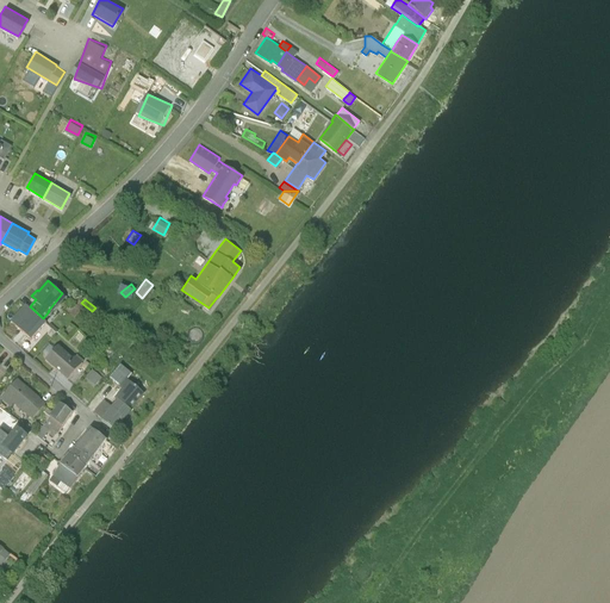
[(43,318),(30,306),(25,302),(10,317),(31,337),(43,324),(47,321),(43,318)]
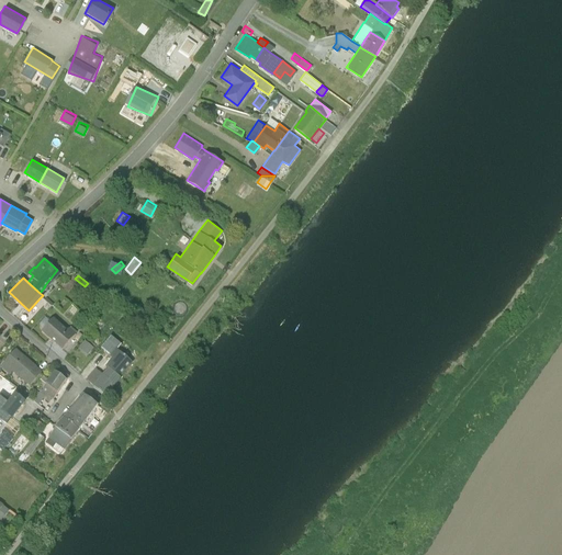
[(43,295),(40,298),(48,306),(52,303),(44,296),(43,295)]
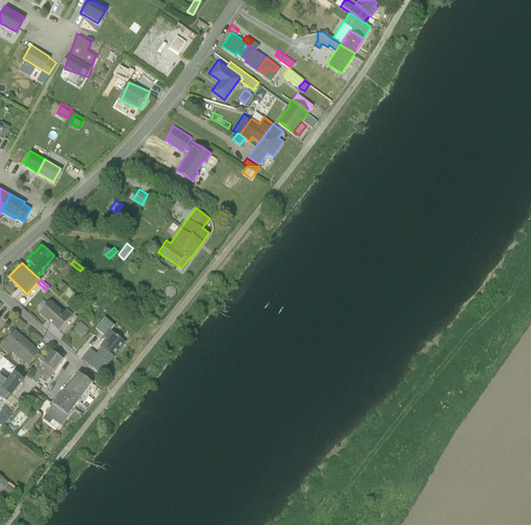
[(50,298),(38,311),(58,328),(72,313),(64,307),(63,309),(50,298)]
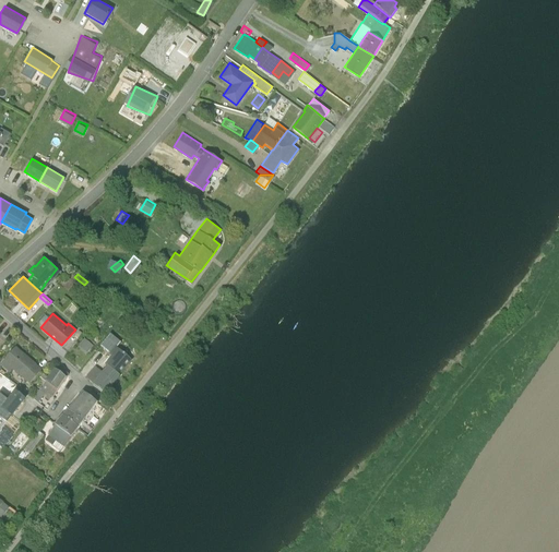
[(91,316),(82,326),(88,332),(91,334),(94,331),(92,328),(96,322),(91,316)]
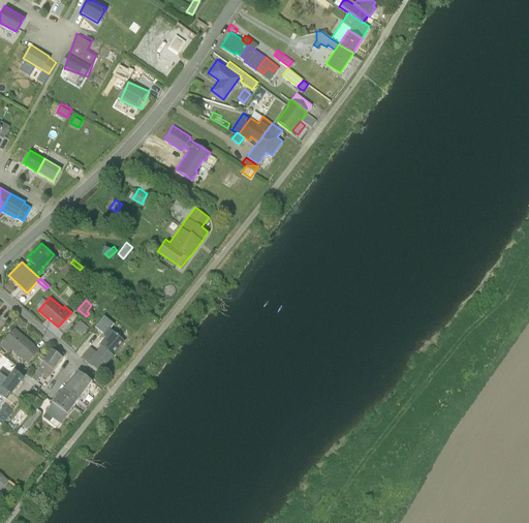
[(82,318),(76,325),(83,330),(88,324),(82,318)]
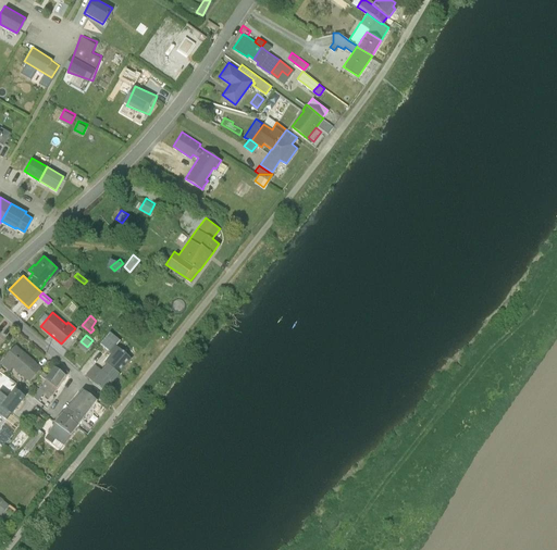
[(15,342),(0,361),(10,369),(12,365),(23,375),(24,375),(29,379),(41,365),(36,361),(15,342)]
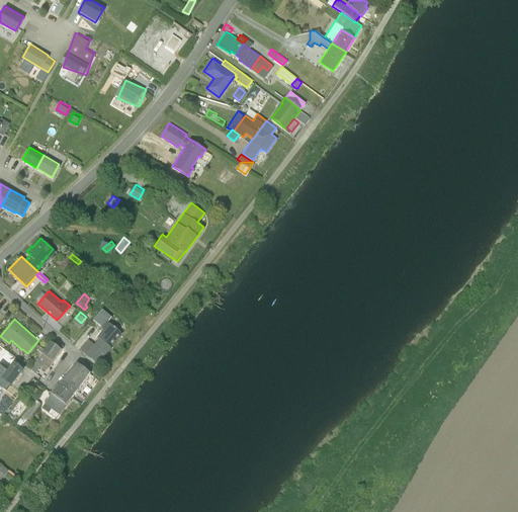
[(94,343),(86,353),(85,354),(91,359),(97,363),(111,347),(110,346),(121,332),(106,320),(100,327),(103,329),(97,336),(99,338),(94,343)]
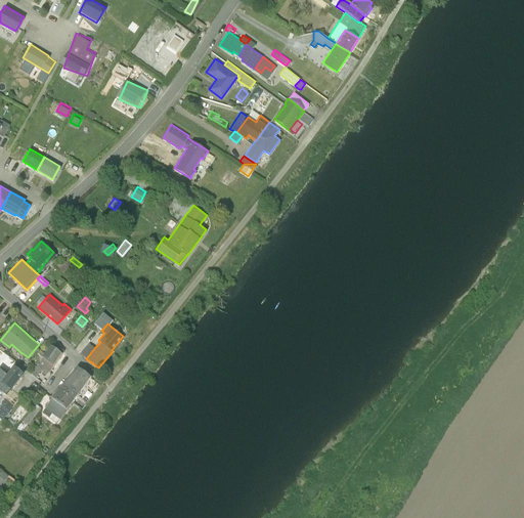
[(51,344),(61,352),(63,349),(54,341),(51,344)]
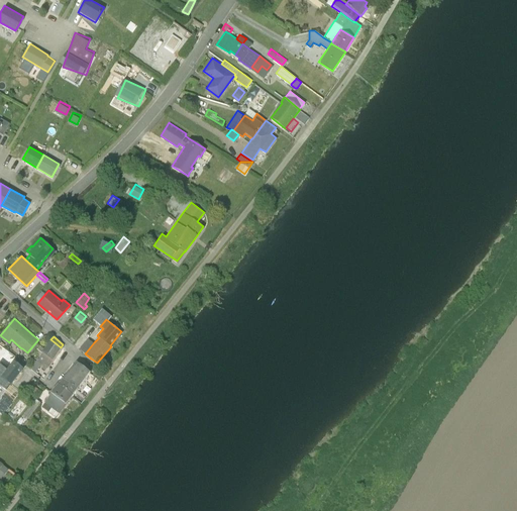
[(86,352),(94,342),(88,336),(79,346),(86,352)]
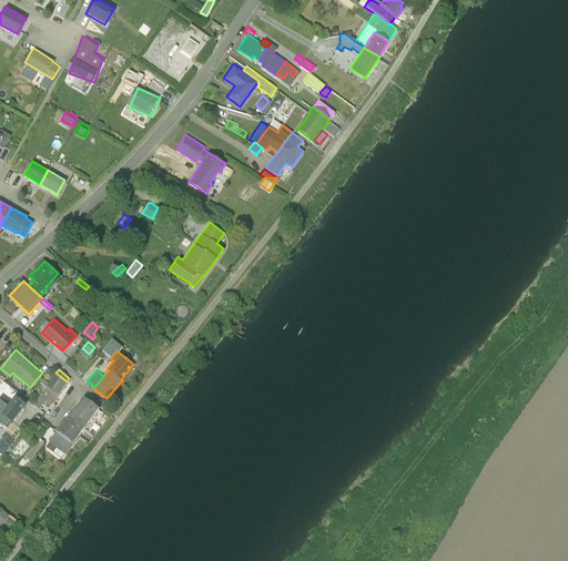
[(46,385),(58,394),(67,381),(56,373),(54,373),(49,380),(46,385)]
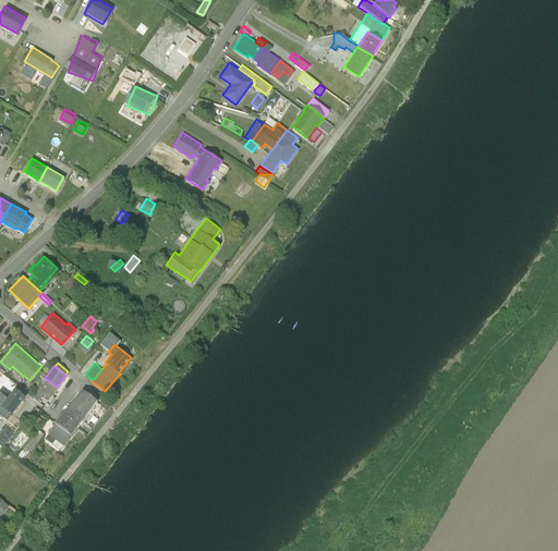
[(0,402),(2,403),(2,404),(14,389),(19,383),(0,369),(0,402)]
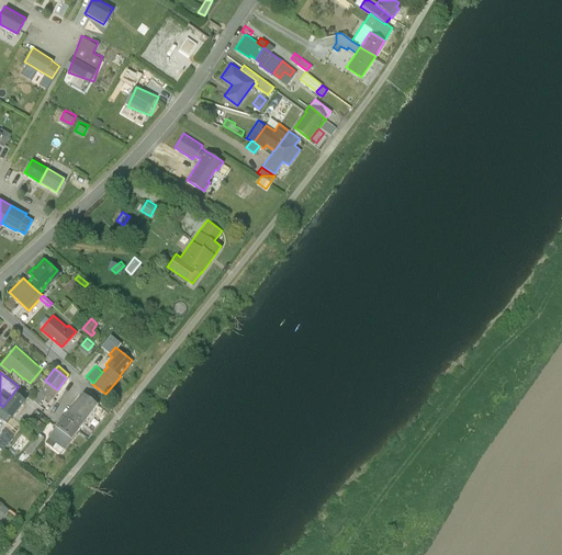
[(43,385),(45,381),(48,376),(43,373),(37,381),(43,385)]
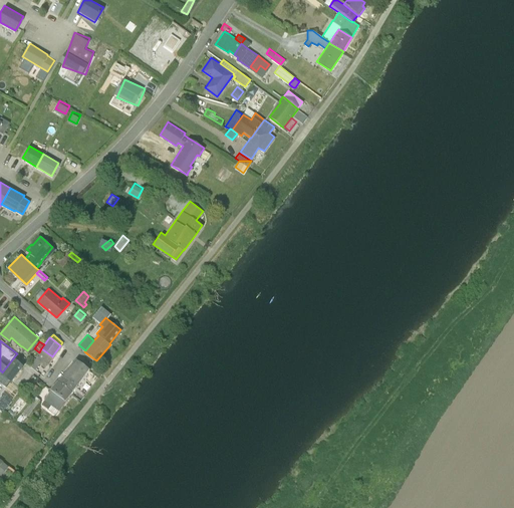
[(41,348),(39,352),(37,354),(30,364),(35,368),(35,367),(42,358),(48,362),(52,356),(41,348)]
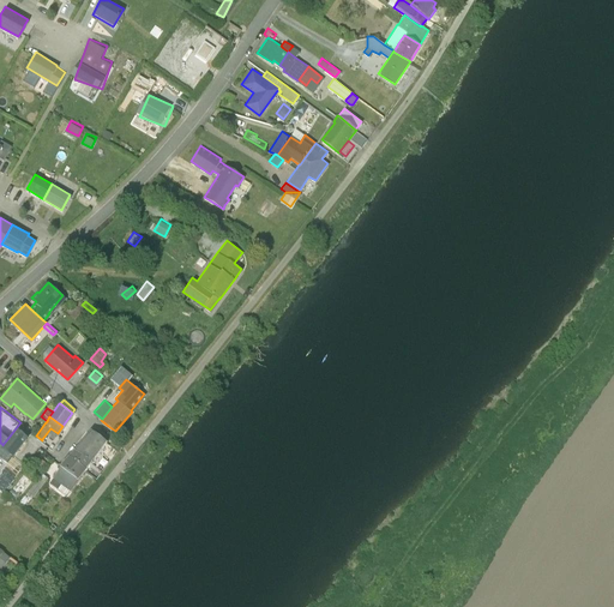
[(16,428),(2,445),(1,446),(13,455),(26,437),(16,428)]
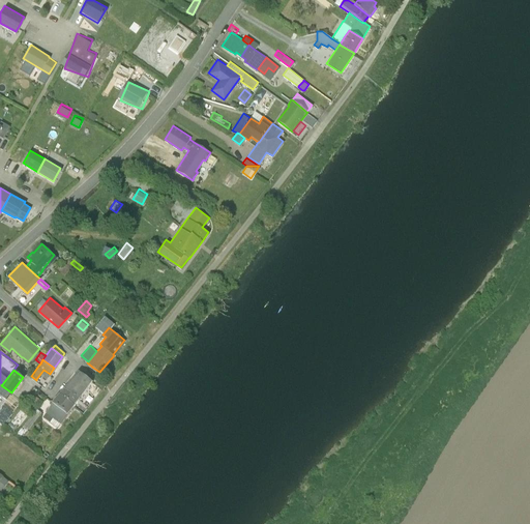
[(65,386),(80,397),(91,382),(92,380),(79,371),(65,386)]
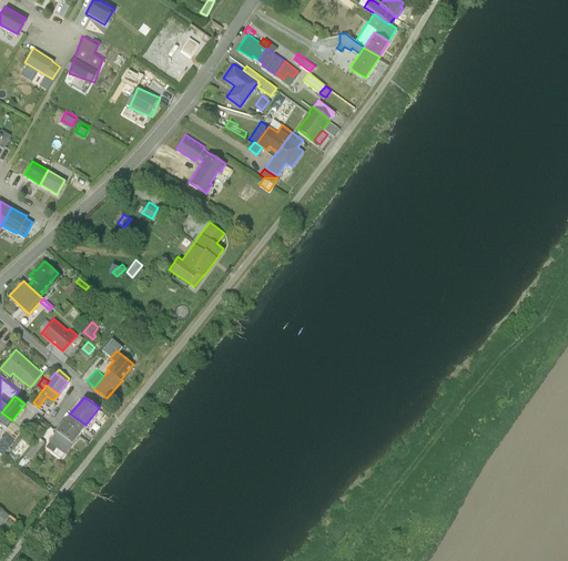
[(85,425),(84,426),(94,434),(101,424),(95,419),(101,411),(100,410),(98,409),(85,425)]
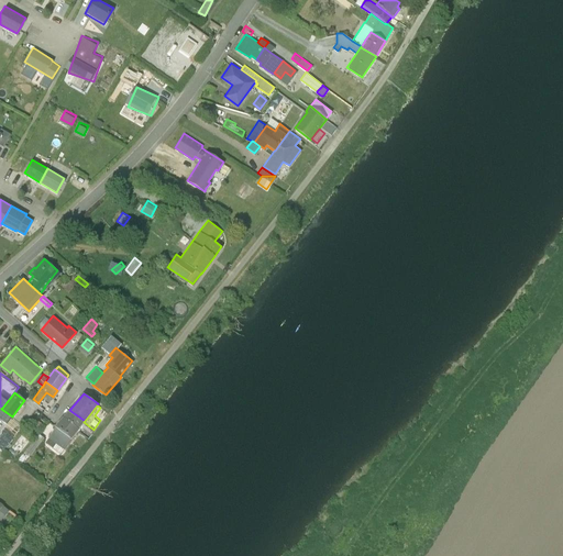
[(63,417),(79,429),(84,422),(85,421),(69,410),(68,411),(63,417)]
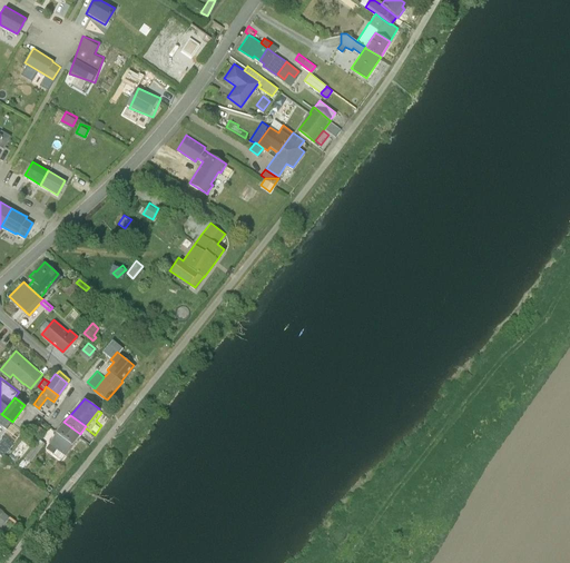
[(56,431),(72,443),(72,444),(80,434),(64,422),(56,431)]
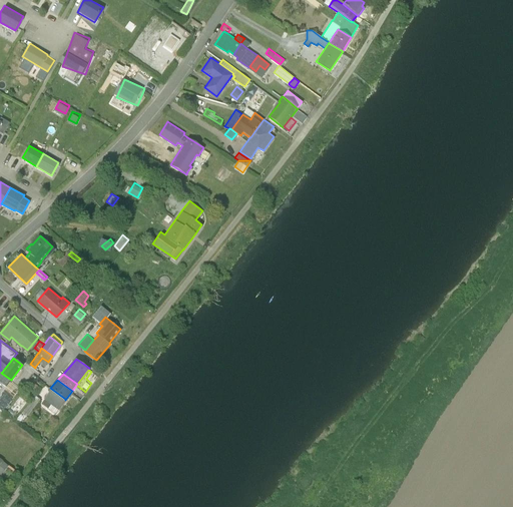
[(65,399),(50,388),(45,396),(52,401),(48,407),(55,412),(65,399)]
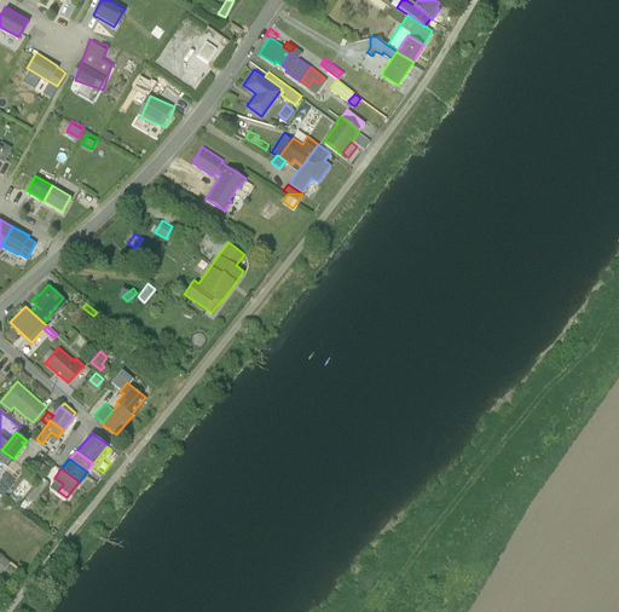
[(5,472),(0,478),(0,491),(3,494),(15,480),(5,472)]
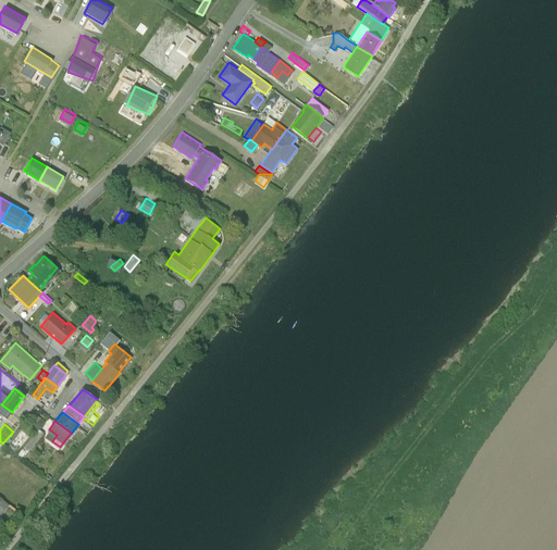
[(38,427),(20,449),(25,453),(44,430),(38,427)]
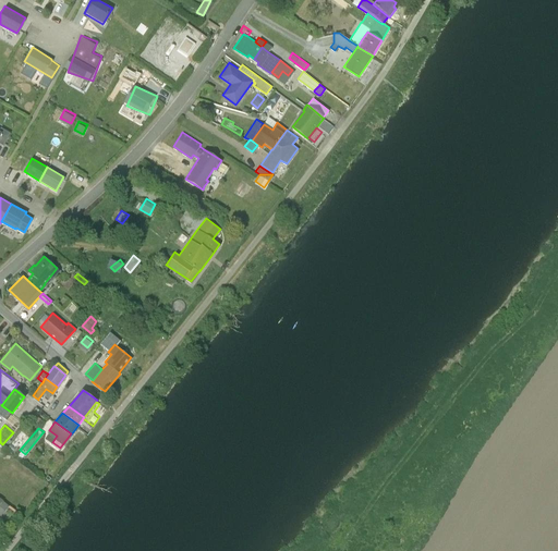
[(13,441),(20,447),(29,435),(23,429),(13,441)]
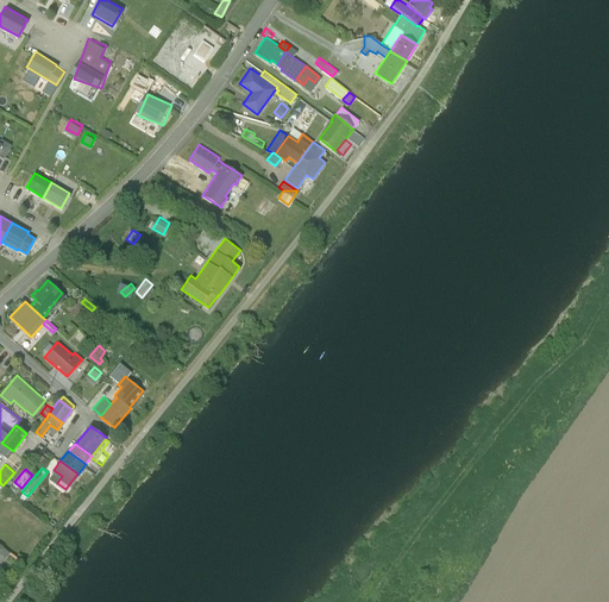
[(0,549),(0,562),(10,551),(4,545),(0,549)]
